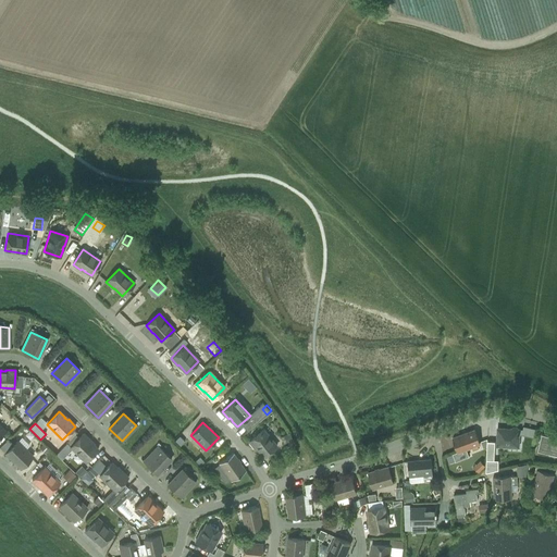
[(497,429),(496,446),(518,447),(519,430),(497,429)]
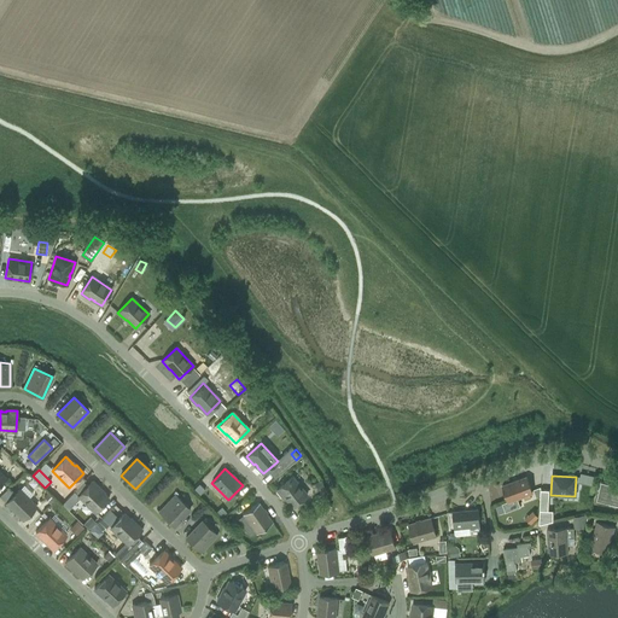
[(80,477),(73,484),(77,488),(83,482),(85,481),(80,477)]
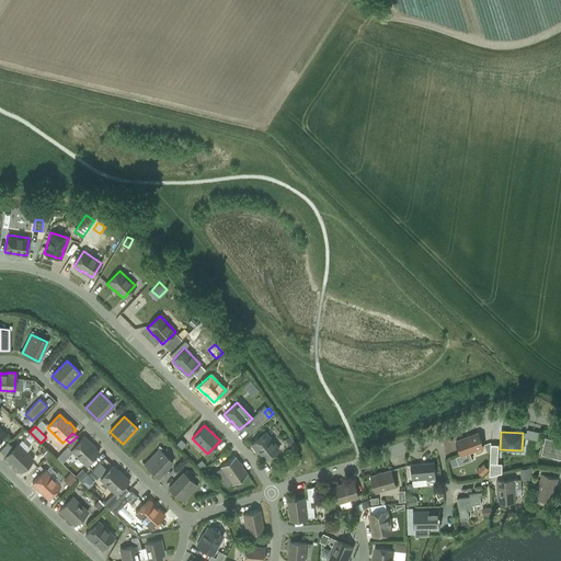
[(278,450),(265,433),(251,444),(256,451),(258,451),(260,454),(265,460),(278,450)]
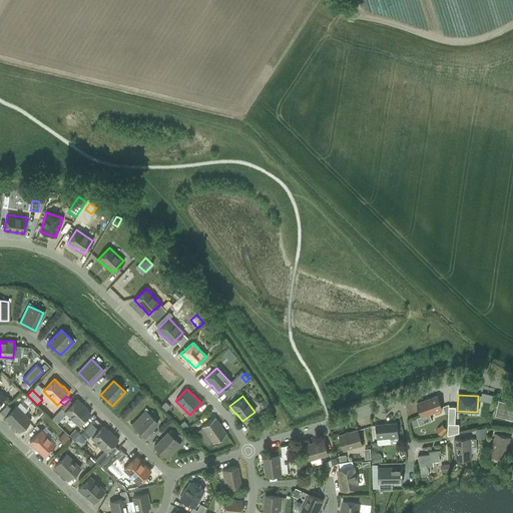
[(421,416),(416,418),(419,425),(419,426),(432,421),(429,414),(442,409),(437,396),(417,403),(421,416)]
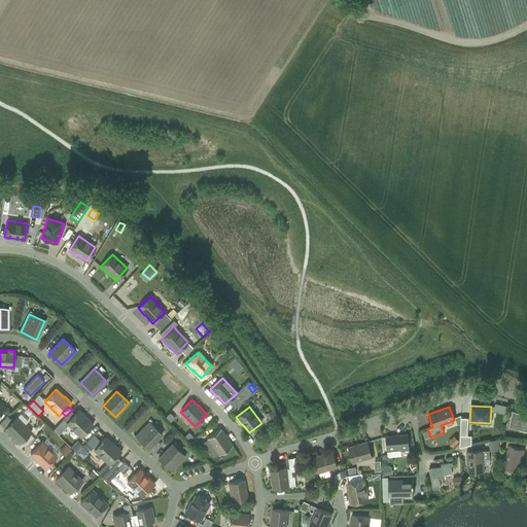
[(274,410),(266,414),(269,420),(277,417),(274,410)]
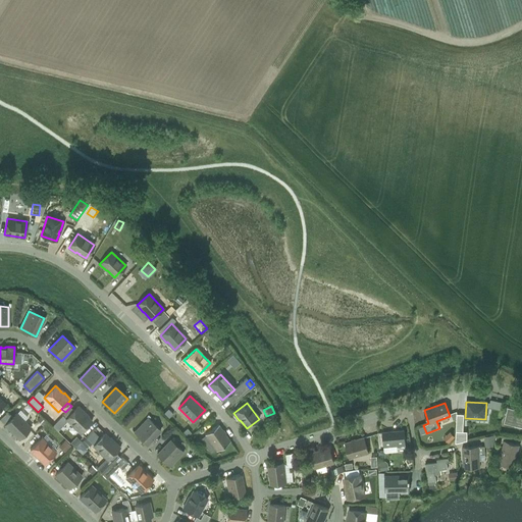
[(77,407),(66,419),(67,421),(72,425),(76,429),(81,433),(92,421),(87,416),(86,416),(84,414),(85,413),(77,407)]
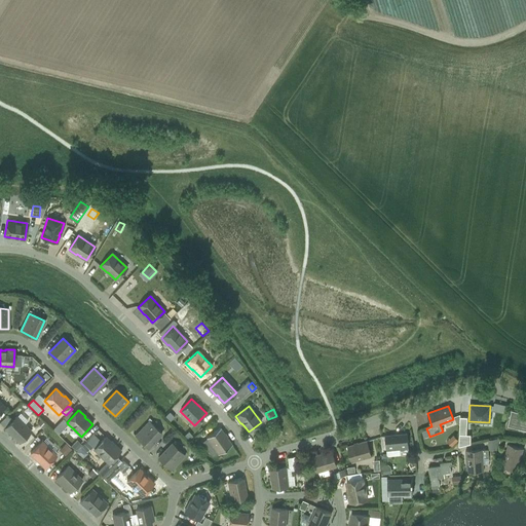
[(518,412),(517,411),(512,410),(511,411),(508,426),(525,430),(525,413),(521,412),(521,413),(518,413),(518,412)]
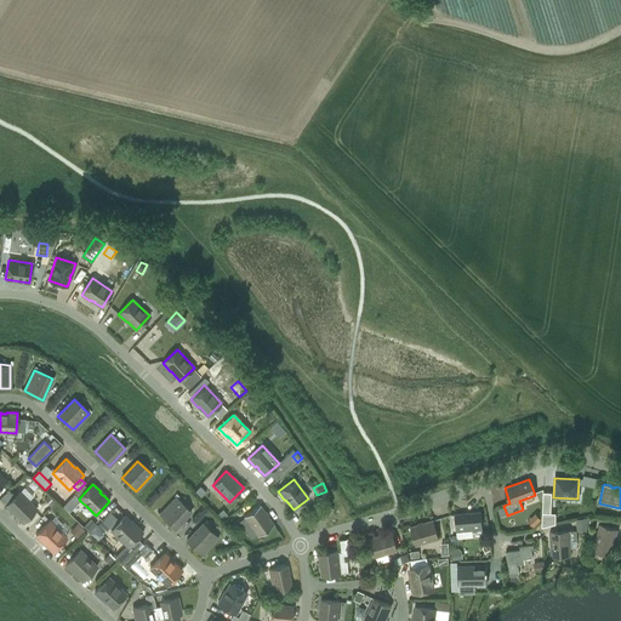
[(6,506),(23,523),(36,508),(20,491),(6,506)]
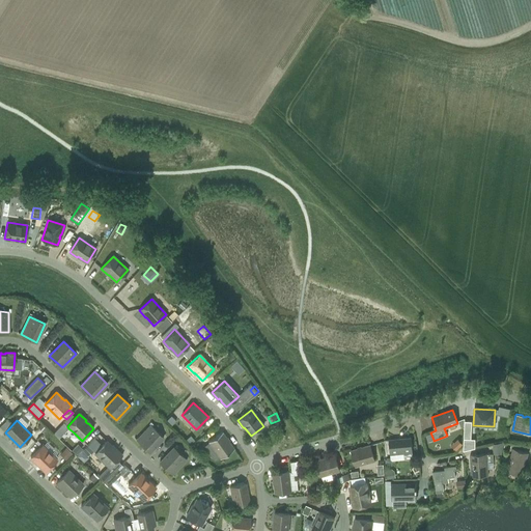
[(63,422),(54,432),(59,438),(68,428),(67,426),(63,422)]
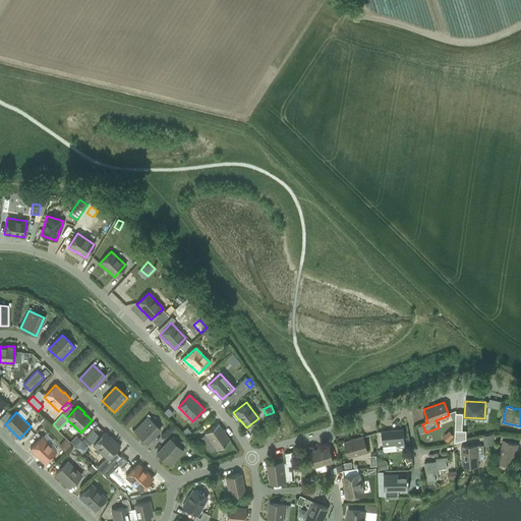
[(41,415),(37,419),(43,424),(46,421),(41,415)]
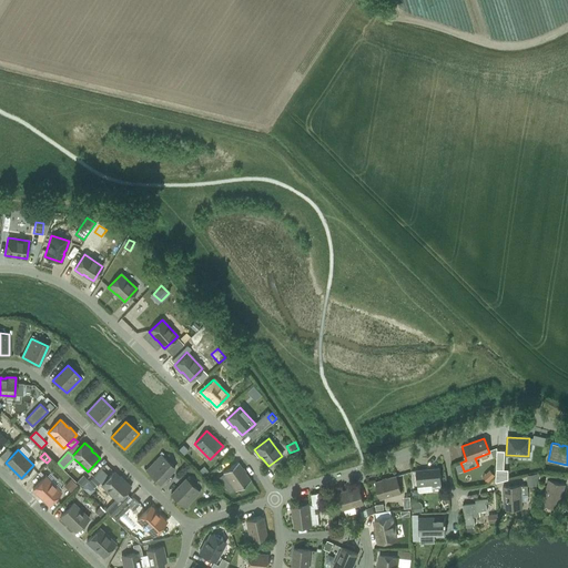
[(160,484),(174,468),(161,455),(146,470),(160,484)]
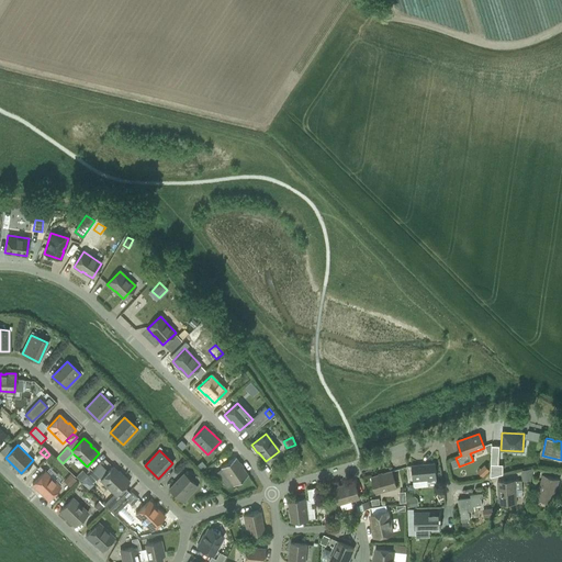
[(235,457),(221,468),(233,485),(247,475),(235,457)]
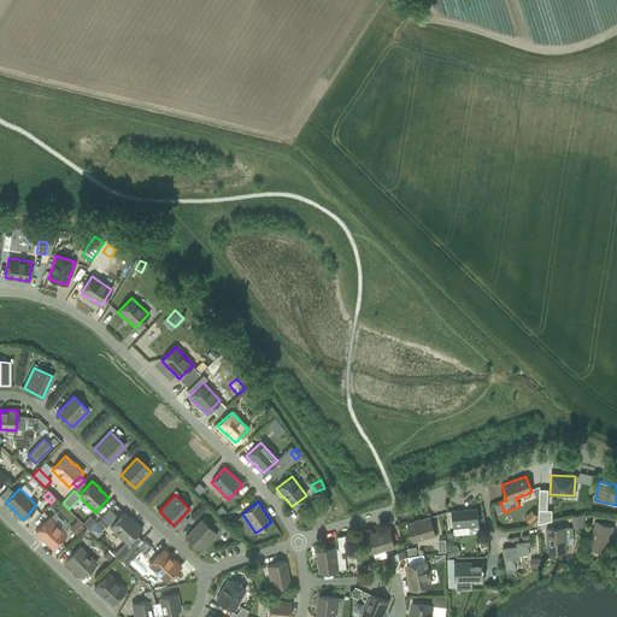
[(500,503),(493,505),(497,513),(504,511),(500,503)]
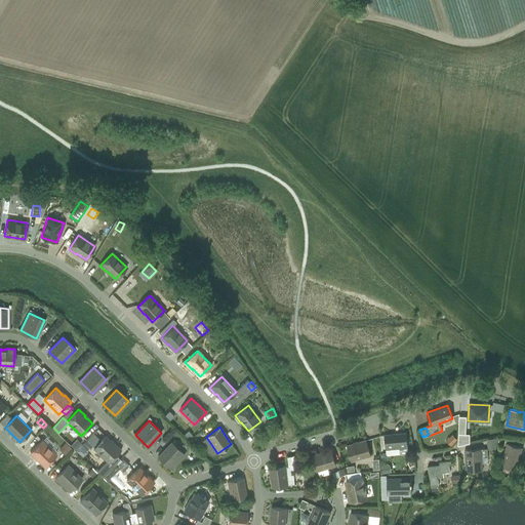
[(187,432),(183,435),(187,440),(191,436),(187,432)]
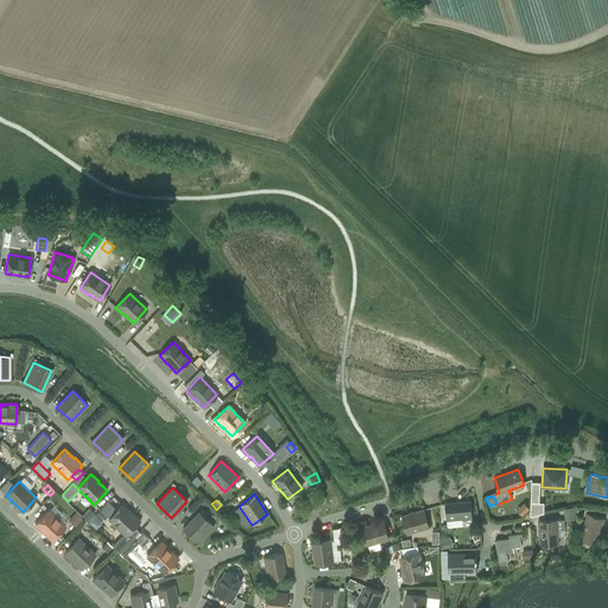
[(447,520),(472,518),(470,501),(445,504),(447,520)]
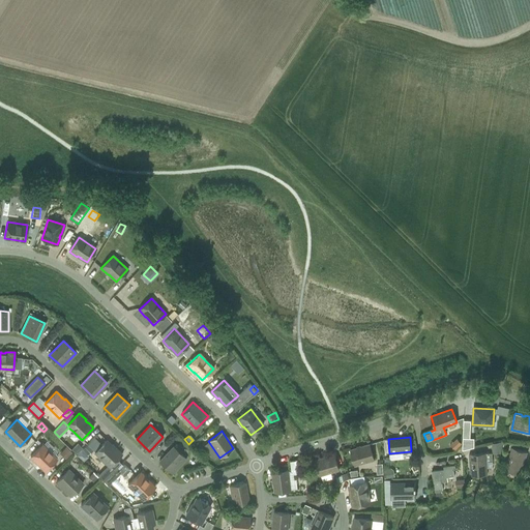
[(469,438),(463,438),(462,449),(473,446),(473,438),(469,438)]
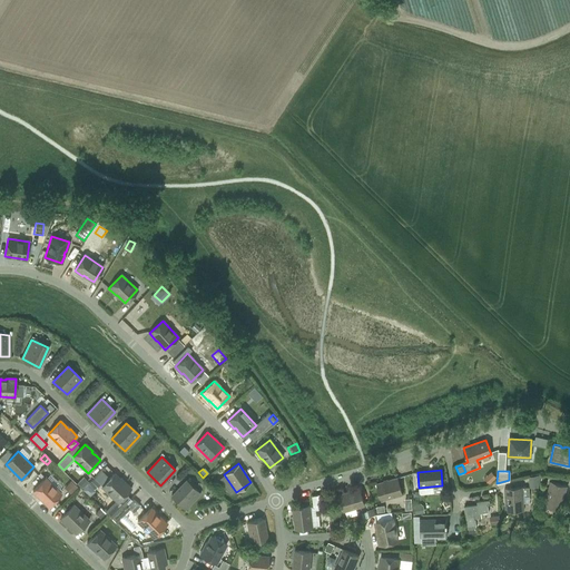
[(114,474),(101,487),(116,500),(105,512),(110,518),(123,507),(118,502),(130,489),(124,482),(123,483),(119,480),(120,480),(114,474)]
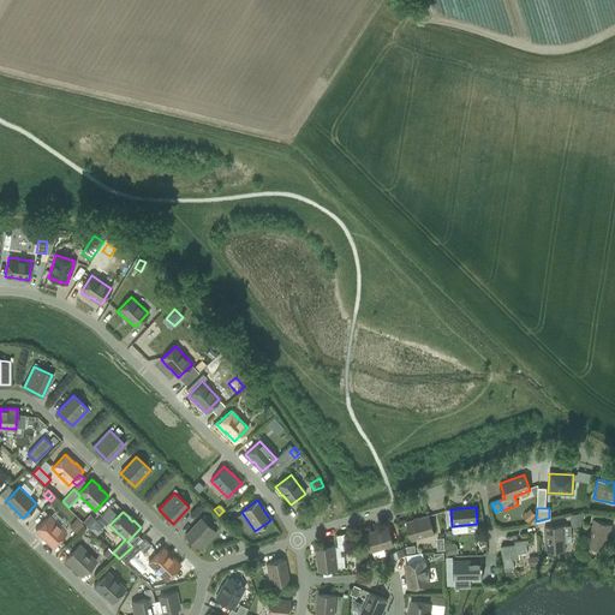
[(584,512),(572,514),(572,521),(573,521),(573,526),(580,526),(584,512)]
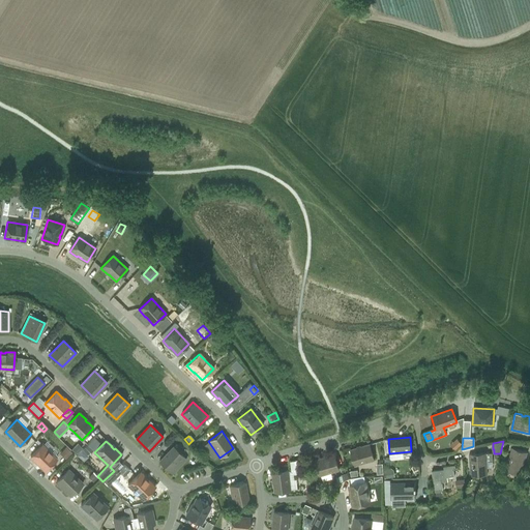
[(45,471),(57,459),(41,444),(30,457),(45,471)]
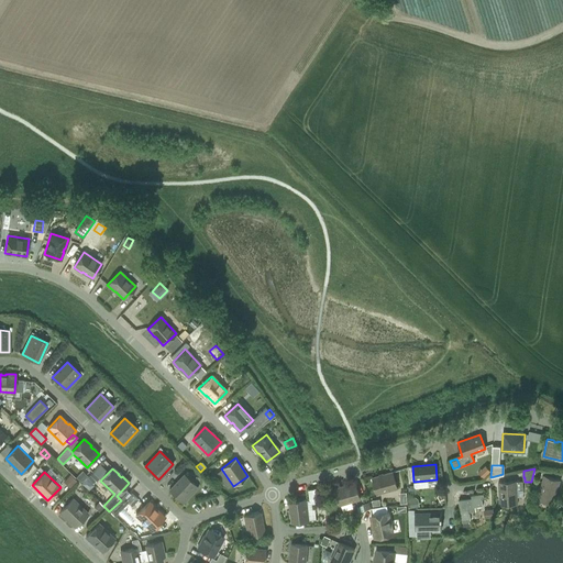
[(83,472),(77,477),(81,482),(86,477),(87,476),(83,472)]
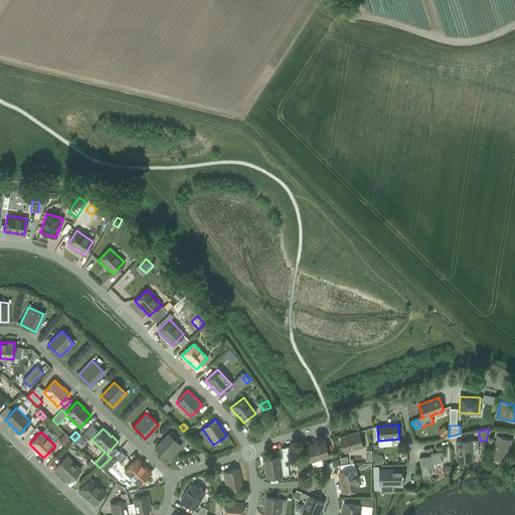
[(86,432),(79,437),(86,442),(91,437),(86,432)]
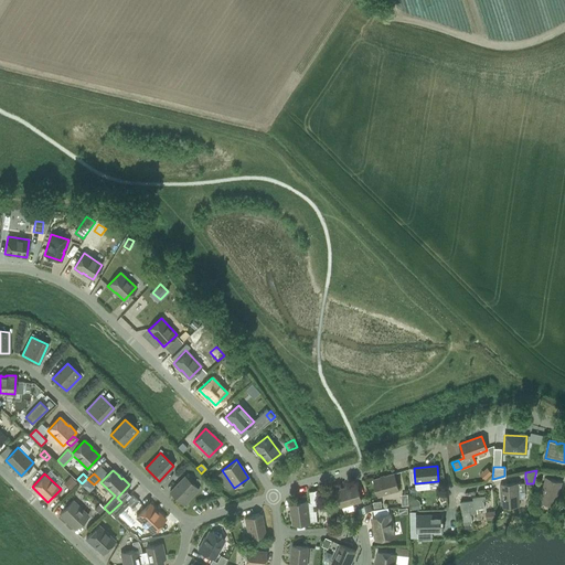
[(379,496),(398,490),(394,473),(373,480),(379,496)]
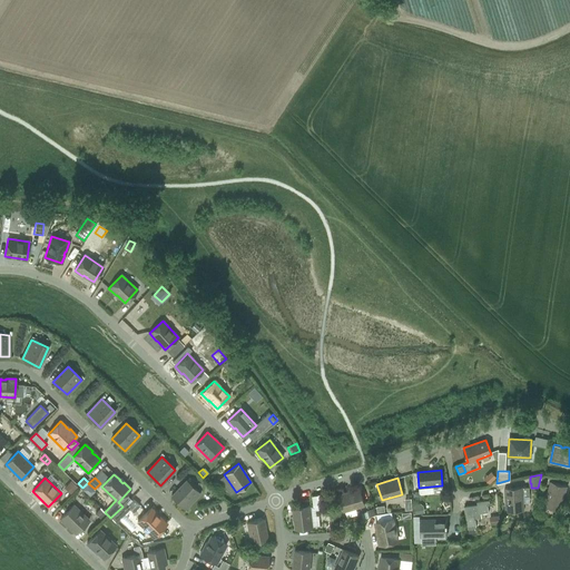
[(186,480),(172,497),(185,509),(199,493),(186,480)]
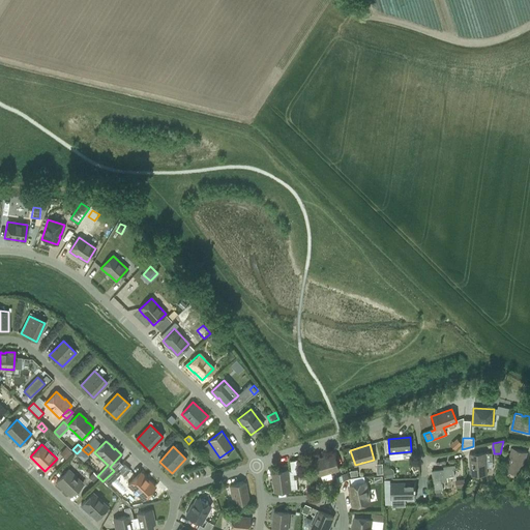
[(527,451),(512,447),(506,469),(520,473),(527,451)]
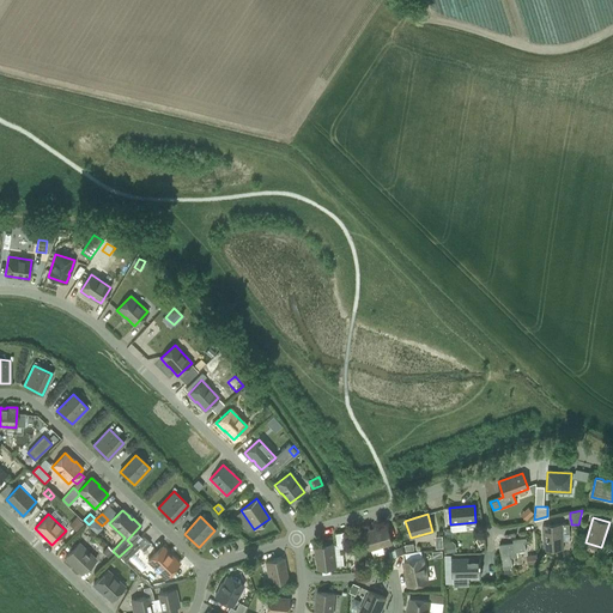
[(76,519),(68,525),(76,532),(83,525),(76,519)]
